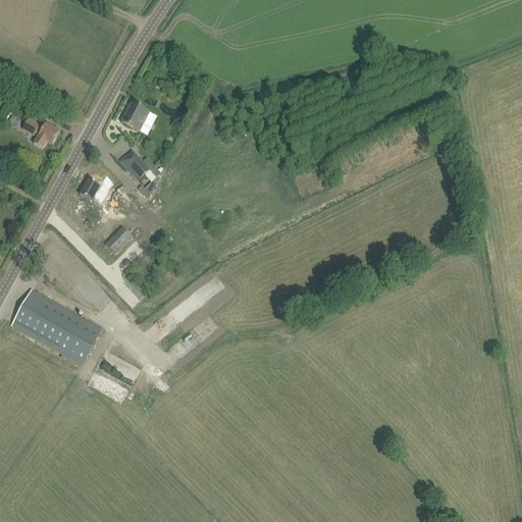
[(149,113),(141,109),(132,104),(121,124),(139,133),(149,113)]
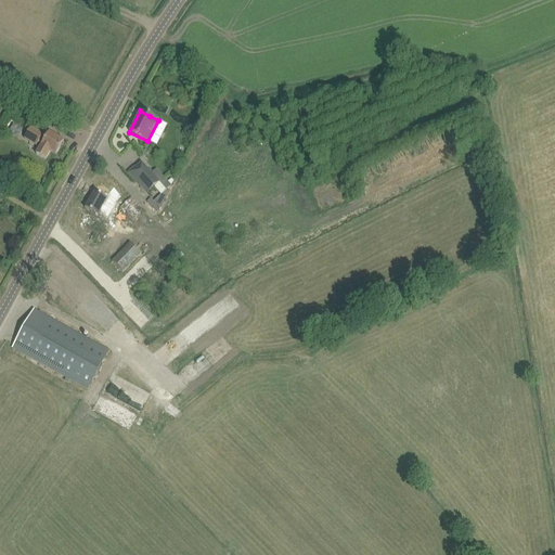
[(64,141),(54,136),(49,132),(47,137),(43,134),(30,127),(24,139),(36,145),(38,142),(42,144),(36,154),(46,159),(50,152),(55,155),(64,141)]
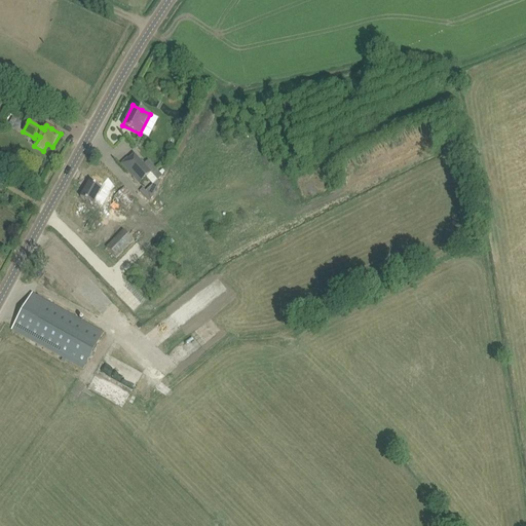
[(128,157),(121,164),(139,184),(150,174),(157,182),(158,181),(163,176),(156,168),(149,160),(144,165),(135,154),(129,158),(128,157)]
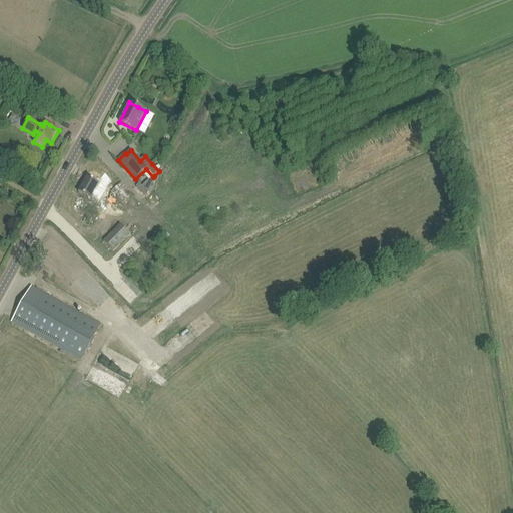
[(99,184),(95,182),(87,177),(78,192),(87,197),(90,199),(93,195),(100,198),(104,191),(97,188),(99,184)]
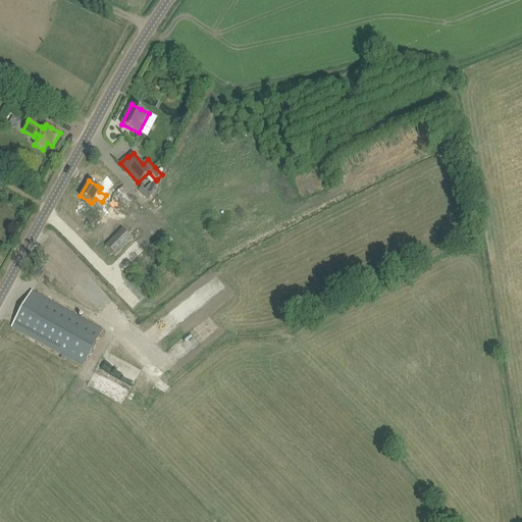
[(125,206),(135,198),(123,186),(114,195),(125,206)]
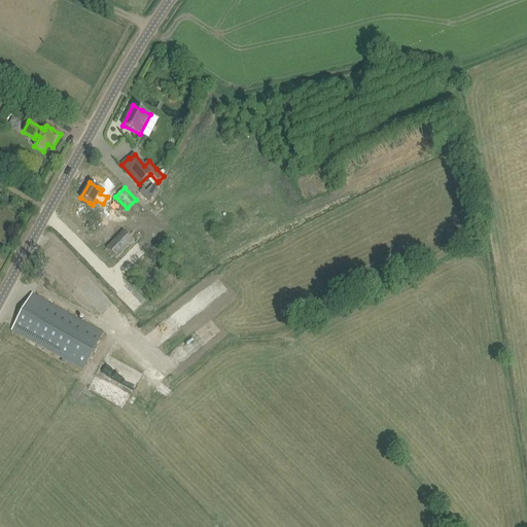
[(134,244),(121,232),(106,247),(118,259),(120,257),(134,244)]
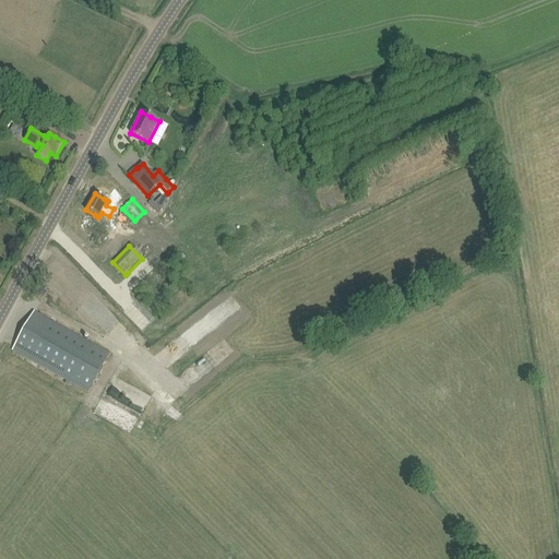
[(88,393),(110,354),(42,316),(43,314),(40,313),(39,314),(34,312),(13,351),(22,356),(88,393)]
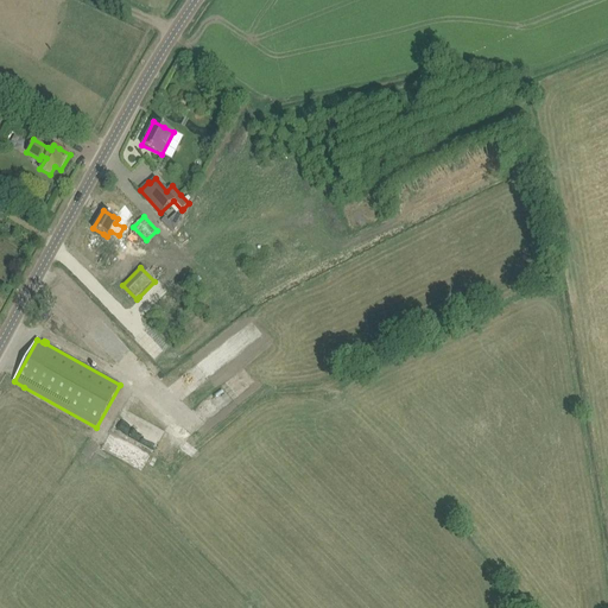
[(134,363),(143,373),(152,365),(143,355),(134,363)]
